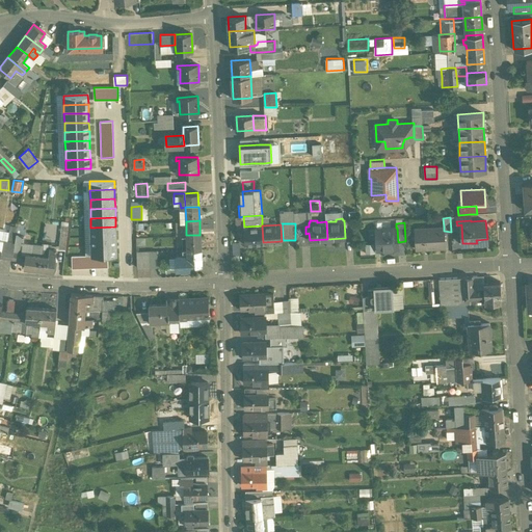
[(262,225),(244,227),(244,232),(241,232),(242,238),(244,237),(245,243),(263,242),(262,225)]
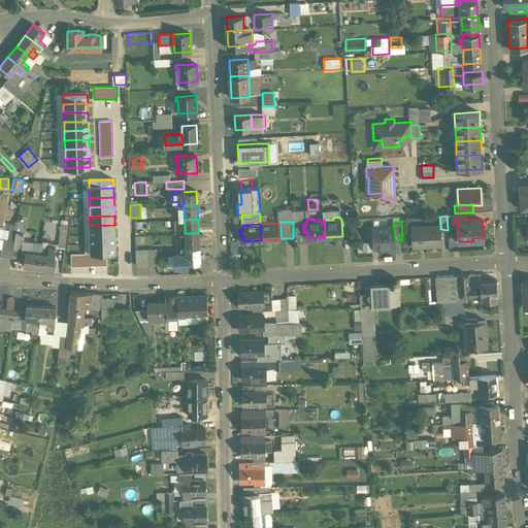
[(90,226),(91,235),(116,234),(114,225),(90,226)]
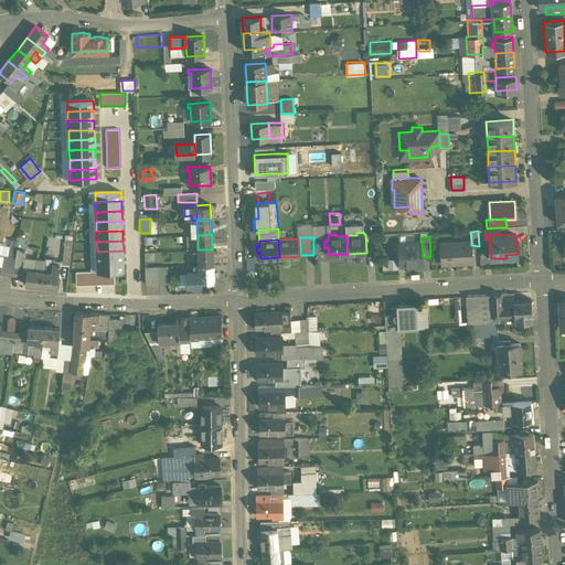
[(471,241),(440,243),(443,265),(472,263),(471,245),(471,241)]
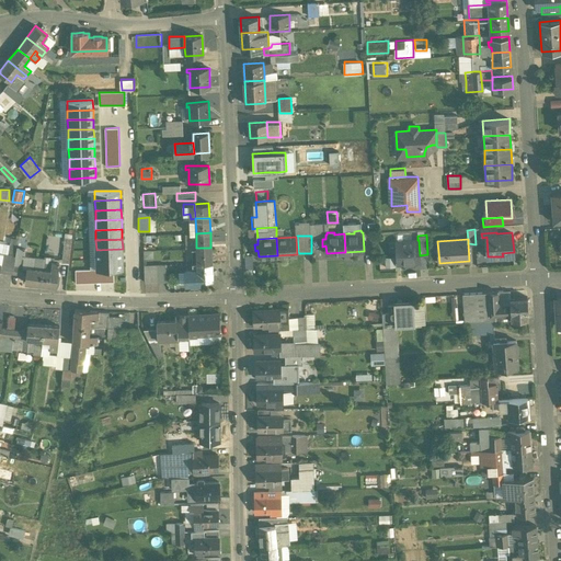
[(418,240),(396,241),(398,263),(420,262),(420,255),(419,240),(418,240)]
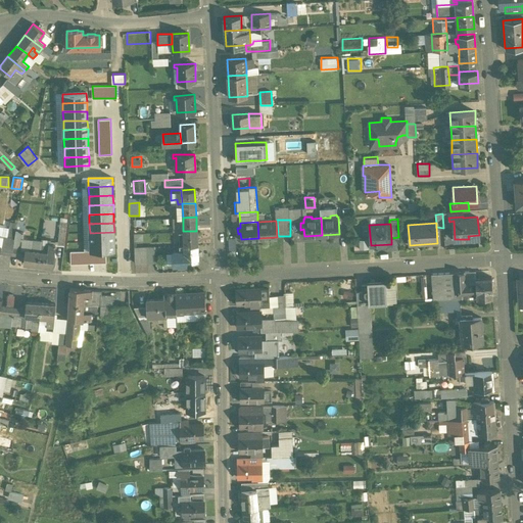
[(183,231),(179,231),(179,245),(197,244),(196,231),(183,231)]
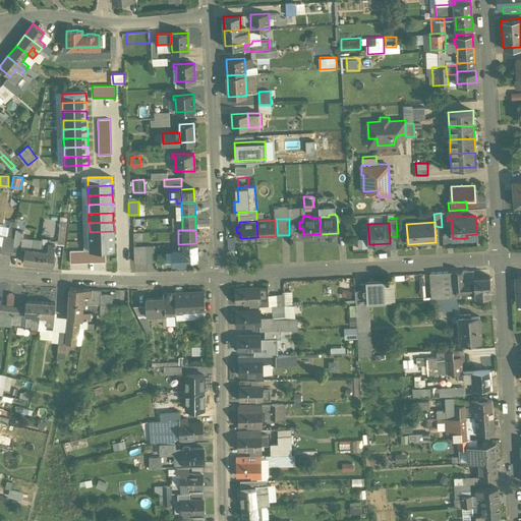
[(90,232),(90,241),(114,240),(114,231),(90,232)]
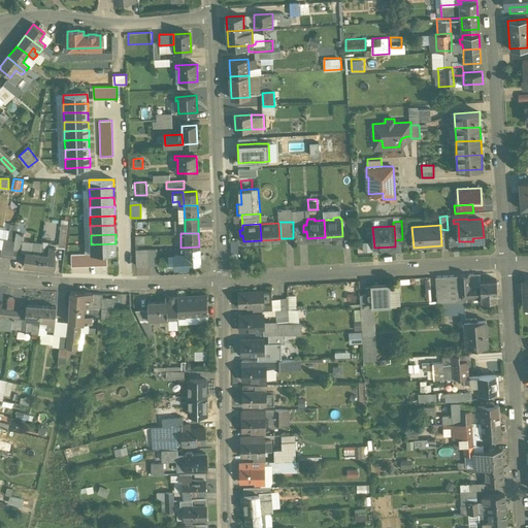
[(14,239),(8,238),(6,249),(13,250),(14,239)]
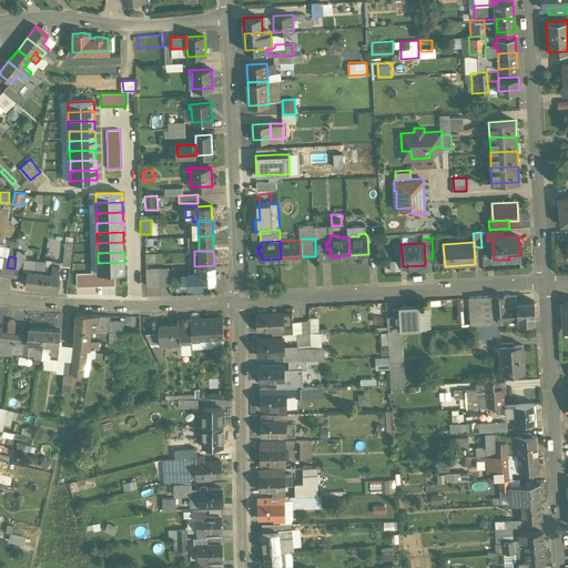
[(391,260),(392,271),(402,271),(401,260),(391,260)]
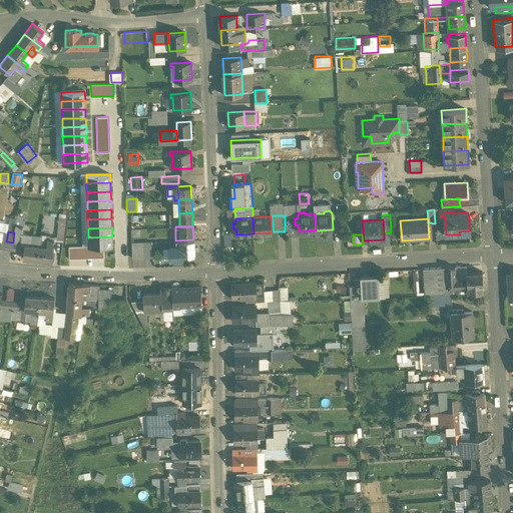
[(88,237),(88,245),(112,245),(112,236),(88,237)]
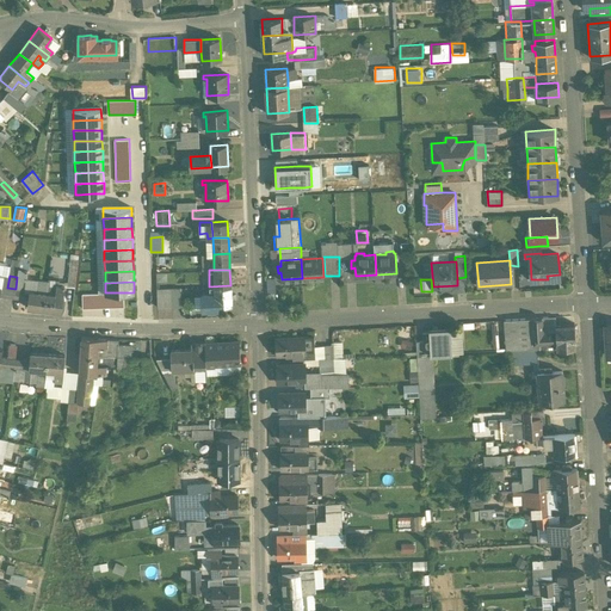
[(55,294),(47,292),(44,309),(61,312),(65,285),(56,284),(55,294)]
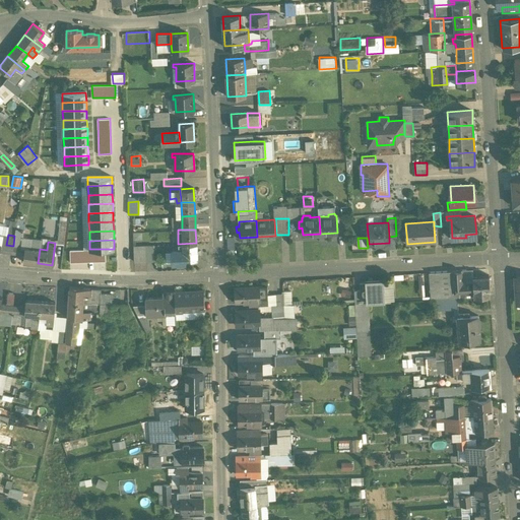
[(179,250),(172,250),(173,263),(185,263),(185,258),(197,257),(196,243),(178,244),(179,250)]
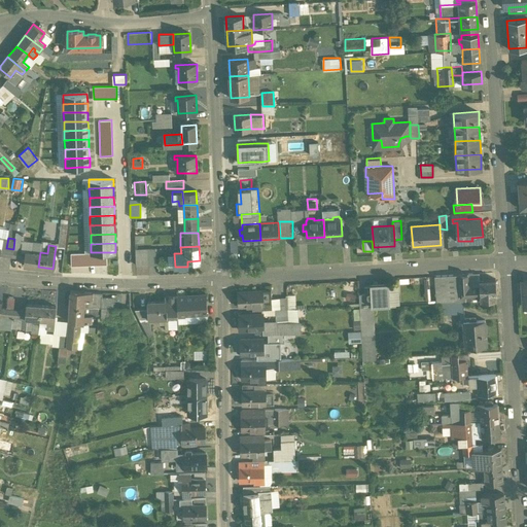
[(6,248),(1,248),(0,250),(0,254),(11,256),(13,249),(6,248)]
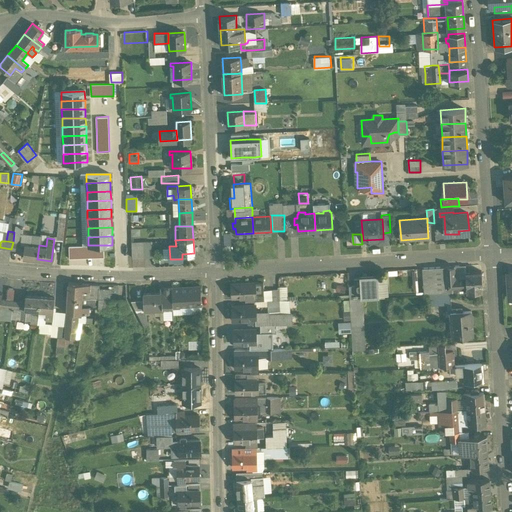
[(24,244),(13,242),(11,249),(23,251),(24,244)]
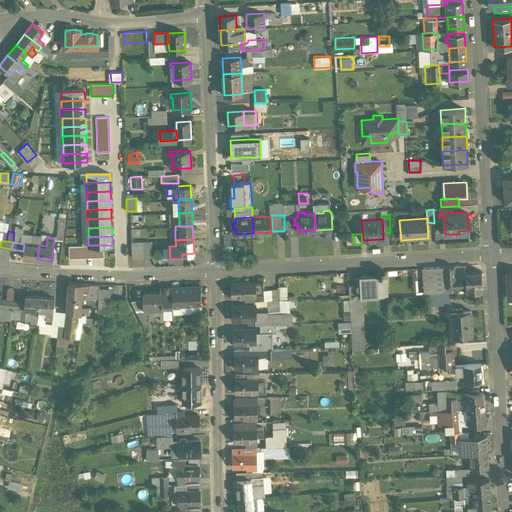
[(143,242),(131,243),(132,258),(144,257),(143,242)]
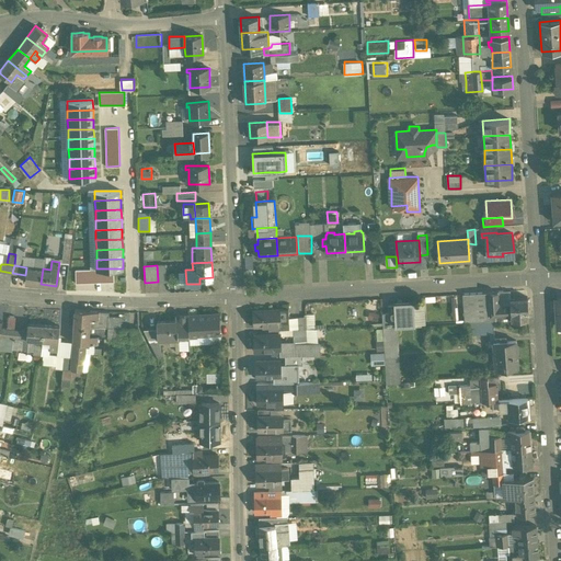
[(43,268),(26,266),(25,275),(25,283),(41,284),(43,268)]
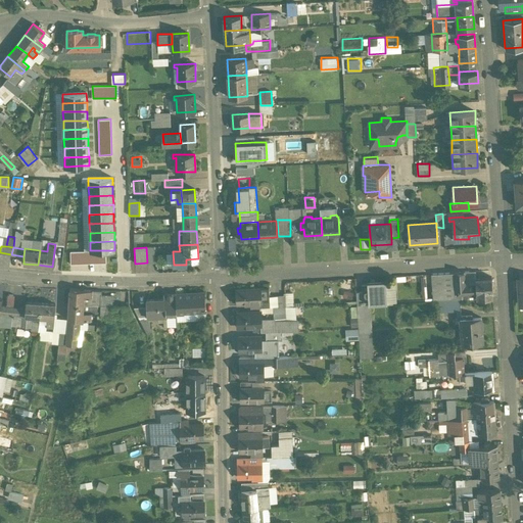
[(70,251),(70,264),(106,263),(105,250),(70,251)]
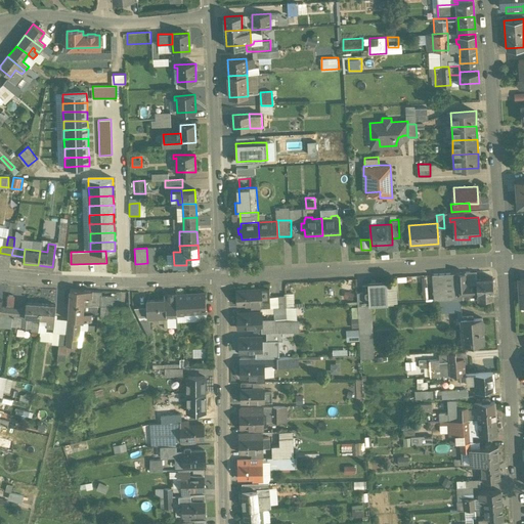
[(432,275),(434,301),(478,298),(476,278),(476,272),(432,275)]
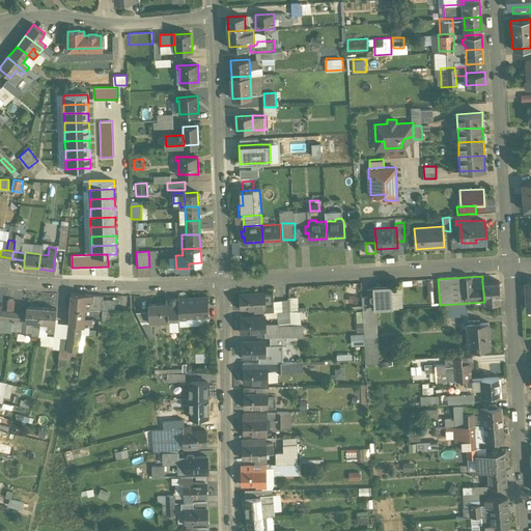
[(499,280),(482,282),(484,302),(500,302),(499,280)]
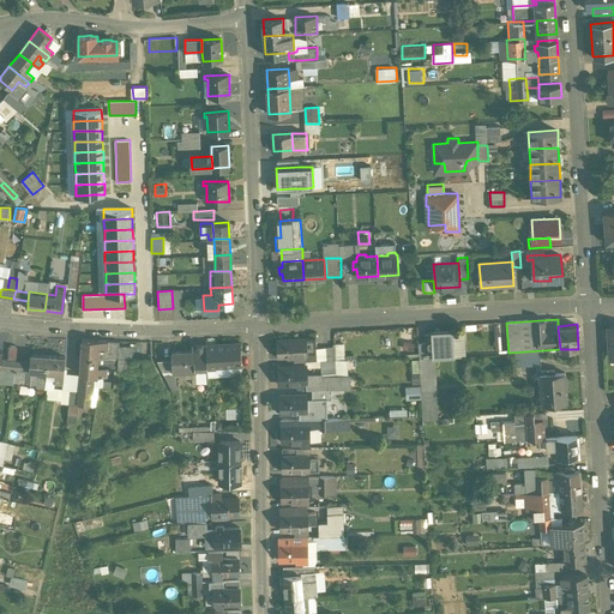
[(453,331),(431,332),(431,339),(428,339),(427,342),(427,343),(427,347),(432,347),(432,356),(455,355),(453,331)]
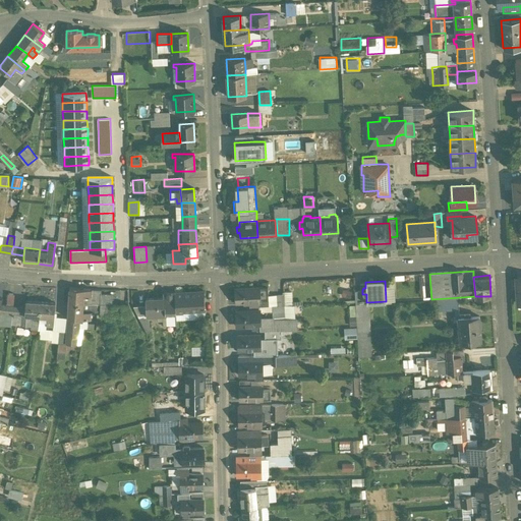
[(268,286),(235,288),(236,302),(253,302),(253,305),(269,305),(268,286)]
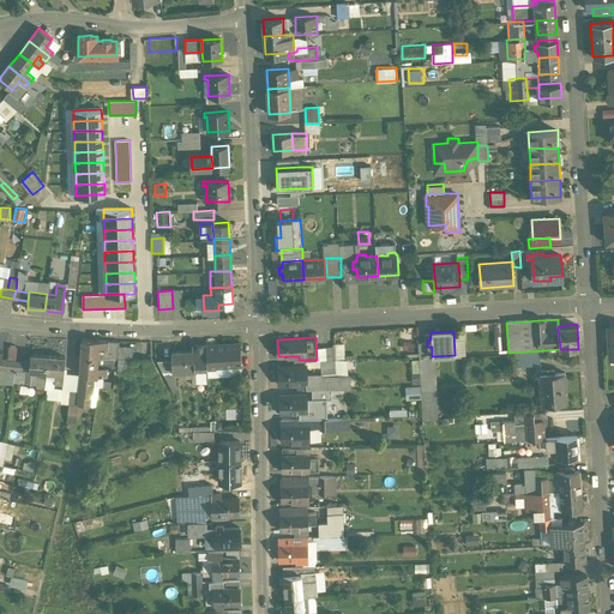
[(108,341),(82,339),(80,356),(98,357),(98,349),(108,349),(108,341)]
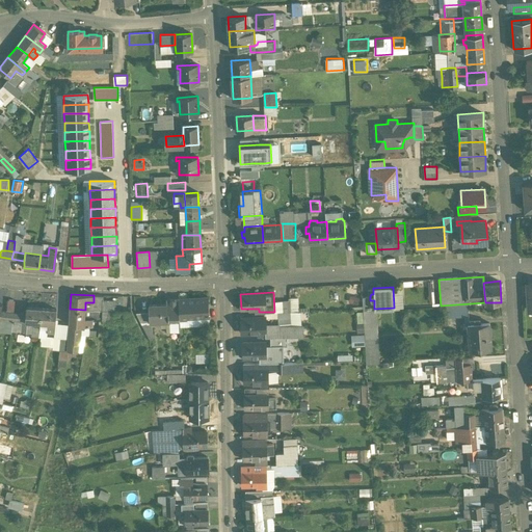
[(104,296),(94,295),(94,302),(85,302),(85,310),(100,311),(103,311),(103,300),(104,296)]
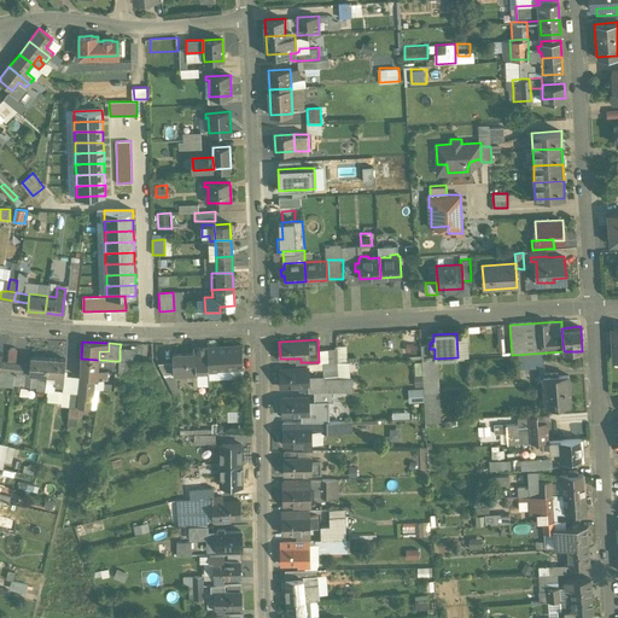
[(242,344),(208,347),(209,371),(243,368),(242,350),(242,344)]
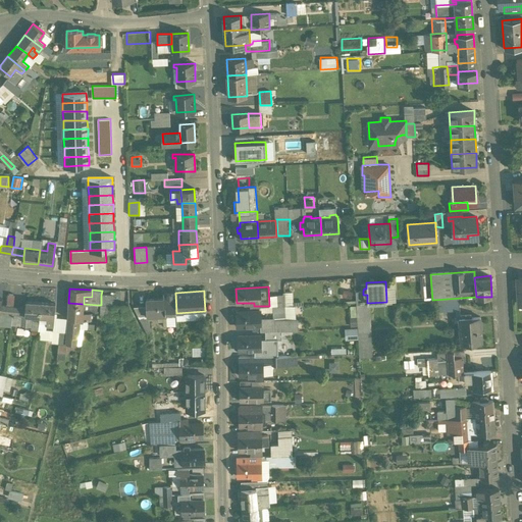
[(175,293),(164,294),(164,299),(165,298),(166,313),(176,313),(175,293)]
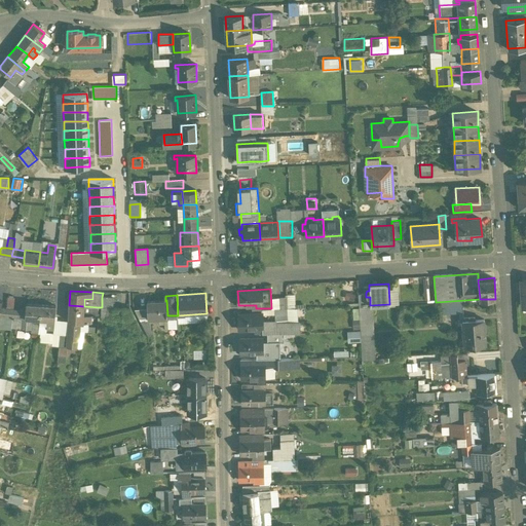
[(102,297),(102,307),(112,308),(113,308),(114,297),(102,297)]
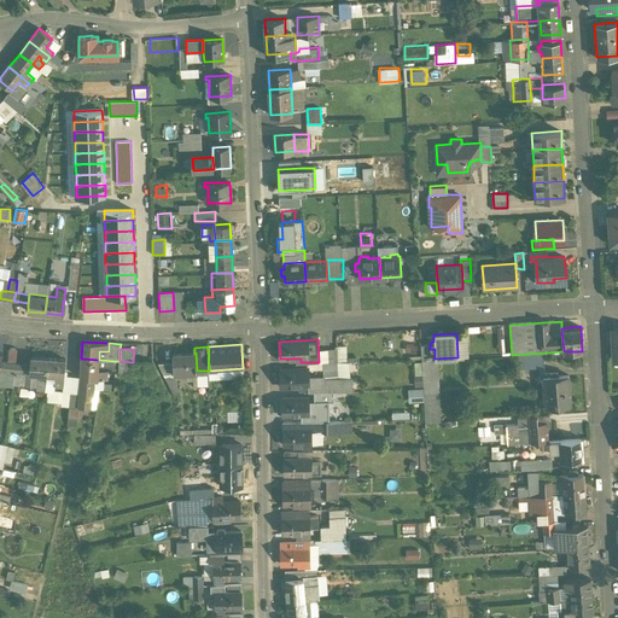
[(194,354),(174,354),(174,374),(175,373),(196,372),(197,372),(197,371),(196,353),(194,354)]
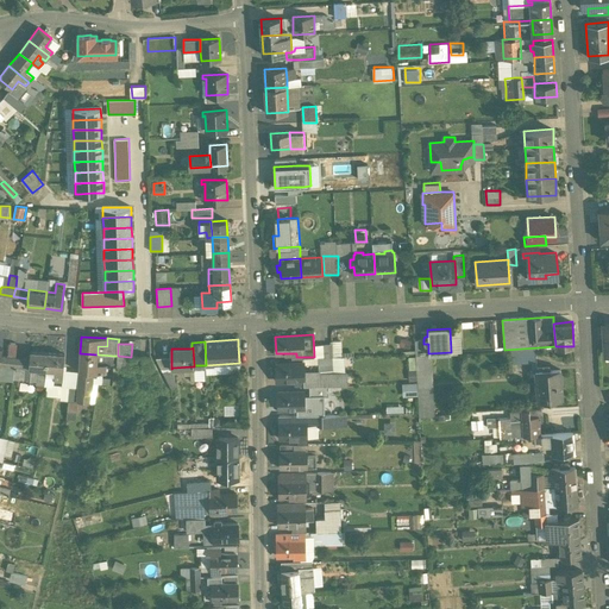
[(48,352),(30,351),(30,359),(29,368),(29,369),(38,369),(46,370),(48,352)]
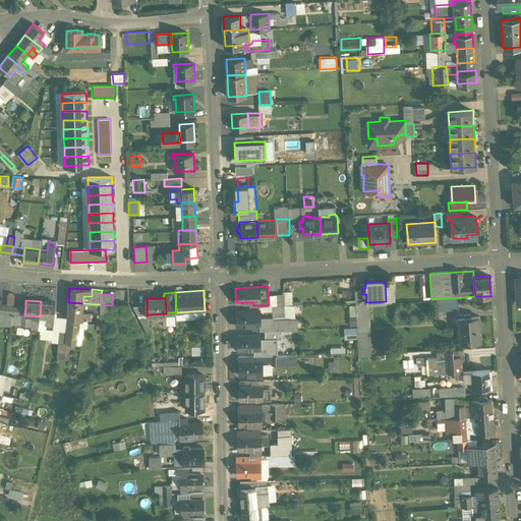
[(55,302),(41,301),(40,316),(47,316),(47,325),(54,325),(54,316),(55,302)]
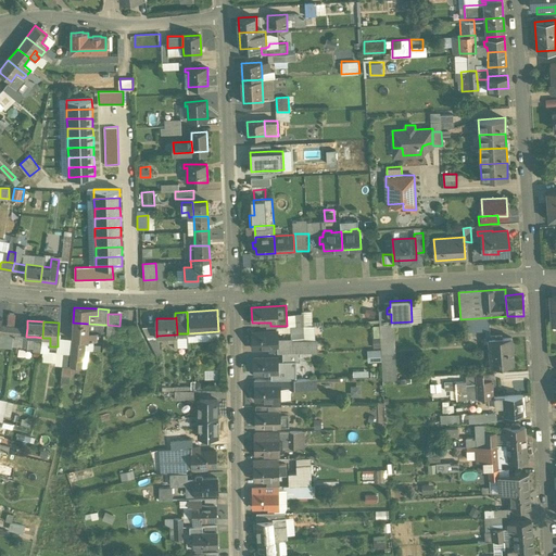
[(89,324),(73,323),(72,339),(88,340),(97,340),(97,333),(97,332),(88,332),(89,324)]
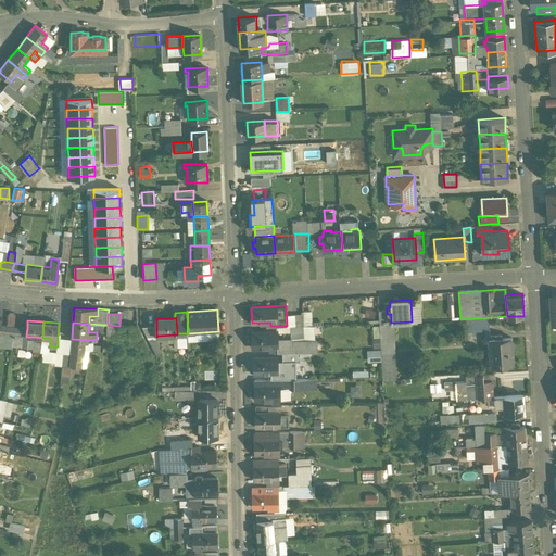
[(104,325),(89,324),(88,332),(97,332),(97,333),(103,333),(104,325)]
